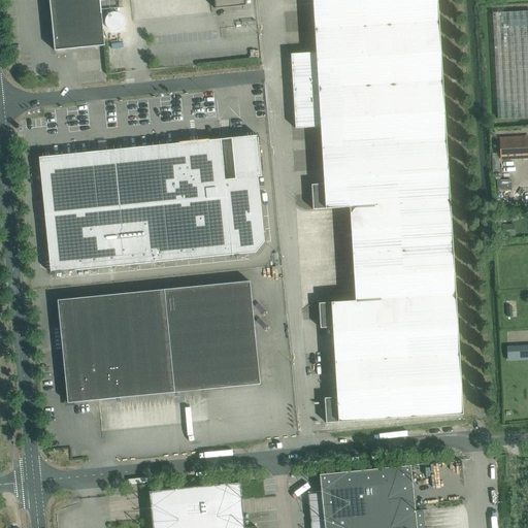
[(50,0),(55,52),(104,46),(101,10),(120,8),(118,0),(213,0),(216,9),(245,6),(244,0),(50,0)]
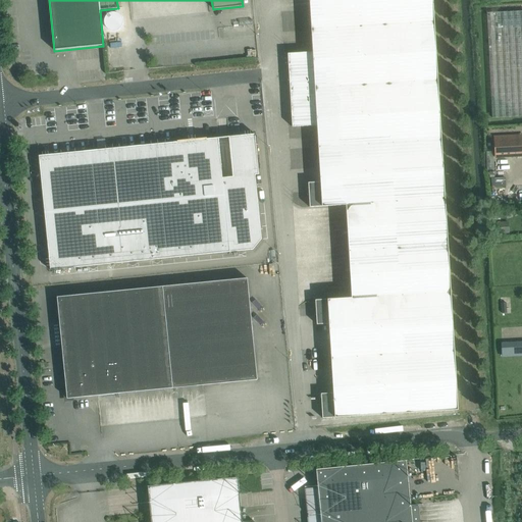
[(432,0),(309,0),(312,52),(288,54),(292,127),(317,125),(320,183),(308,183),(309,207),(346,205),(351,298),(315,300),(316,324),(328,324),(333,393),(321,394),(322,418),(458,410),(432,0)]
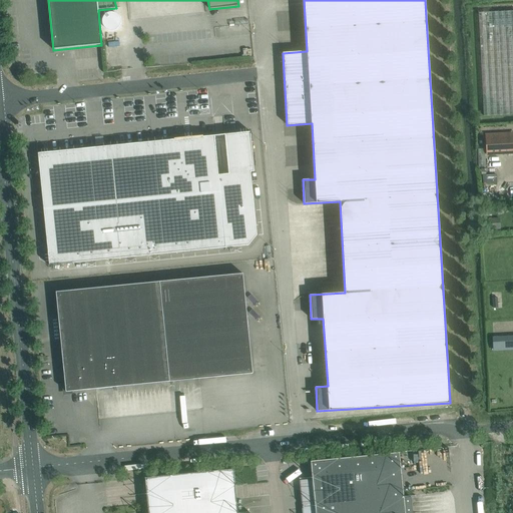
[(512,11),(478,13),(484,116),(512,114),(512,11)]
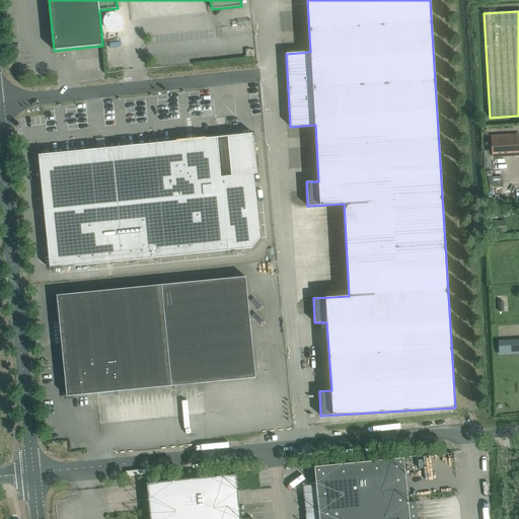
[(39,155),(50,269),(251,248),(260,238),(253,174),(257,173),(253,134),(228,136),(232,176),(221,177),(217,137),(39,155)]
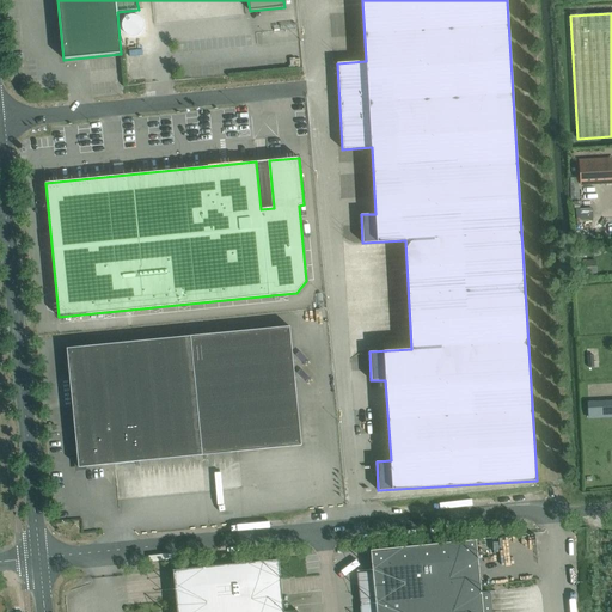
[(611,182),(611,159),(580,161),(581,184),(611,182)]
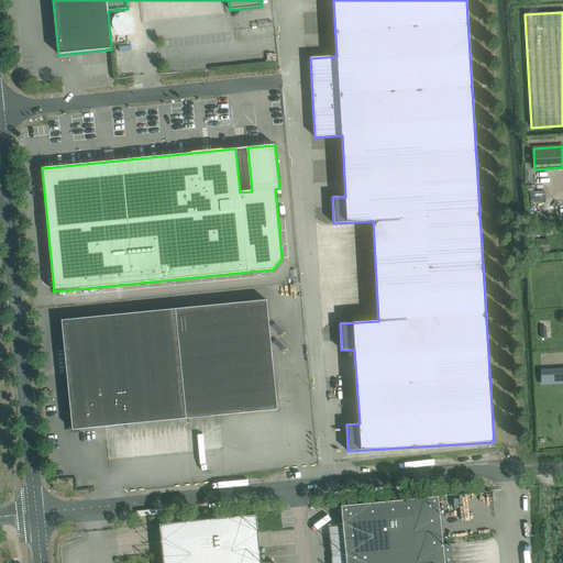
[(536,206),(548,207),(549,195),(536,194),(536,206)]
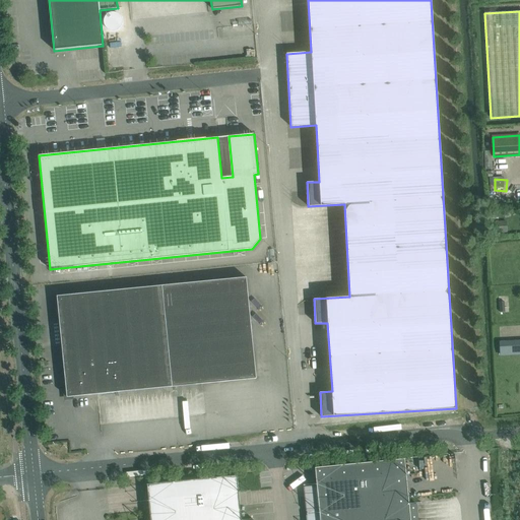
[(495,233),(507,232),(506,222),(495,222),(495,233)]
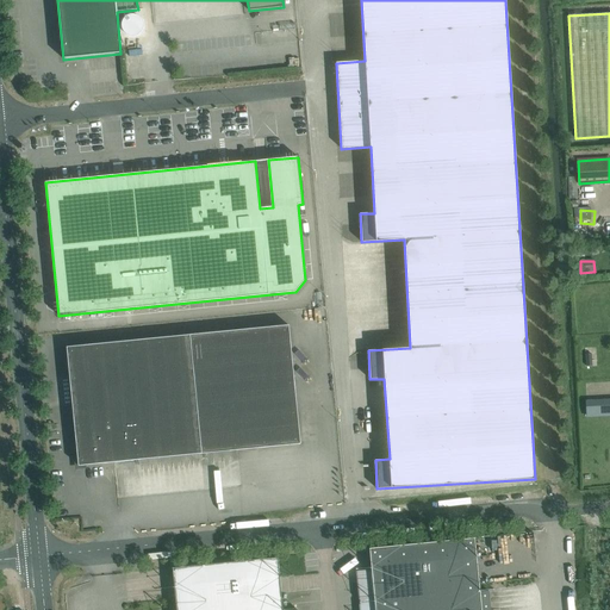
[(300,444),(288,325),(190,335),(67,348),(75,435),(78,459),(74,459),(75,470),(86,468),(86,465),(101,464),(201,454),(300,444)]
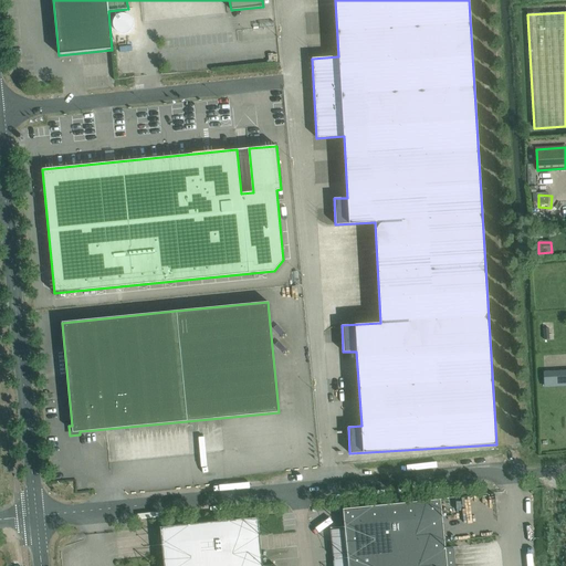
[(391,504),(343,509),(347,558),(347,565),(446,565),(444,548),(444,541),(440,500),(436,500),(433,500),(391,504)]
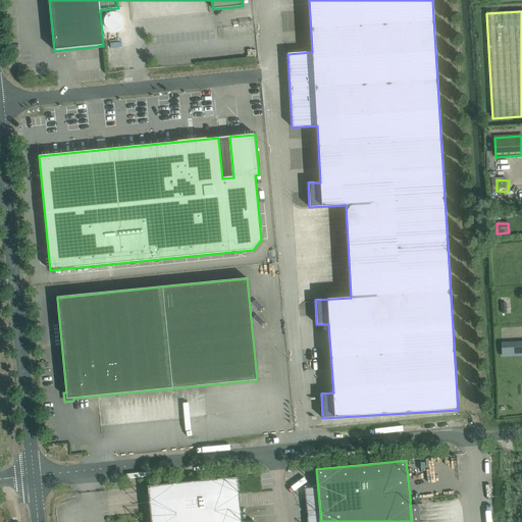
[(242,521),(241,507),(238,477),(147,486),(150,521),(242,521)]
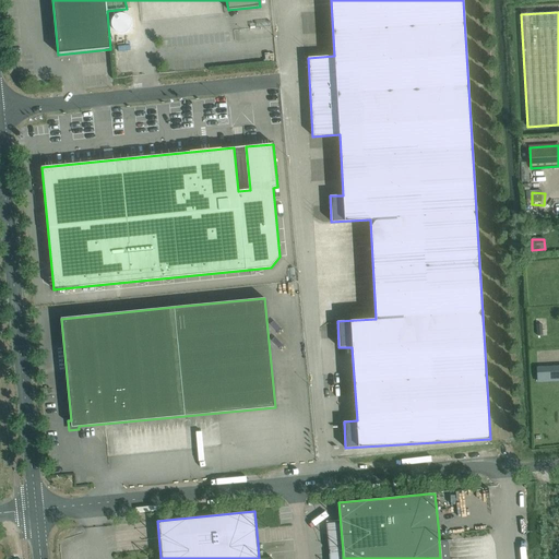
All buildings are outlined.
